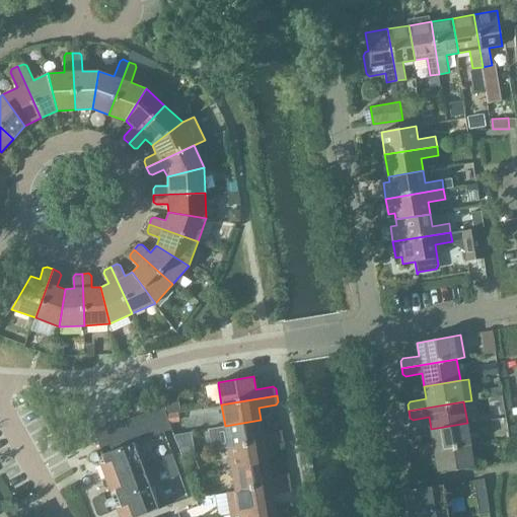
[(152,411),(161,433),(172,429),(164,405),(152,411)]
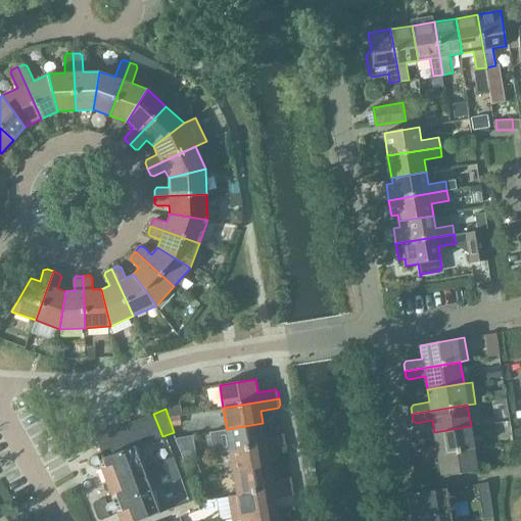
[(142,418),(150,440),(162,436),(153,414),(142,418)]
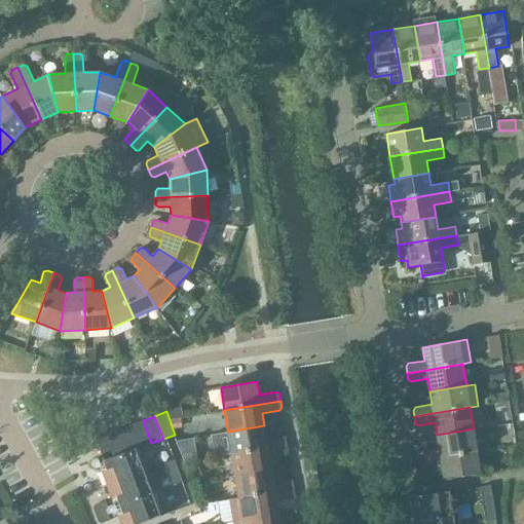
[(132,424),(140,447),(151,443),(143,420),(132,424)]
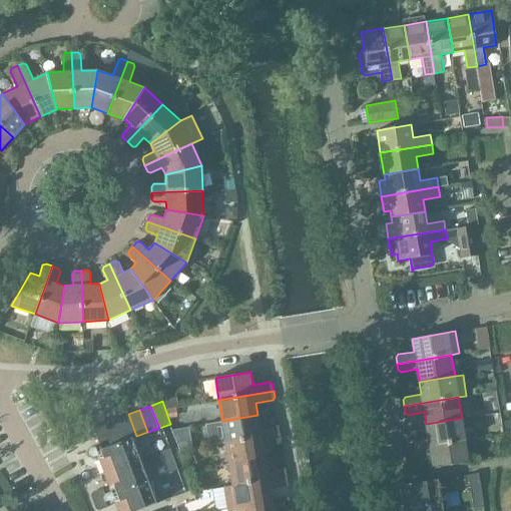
[(132,437),(132,438),(136,436),(128,414),(117,418),(125,440),(132,437)]
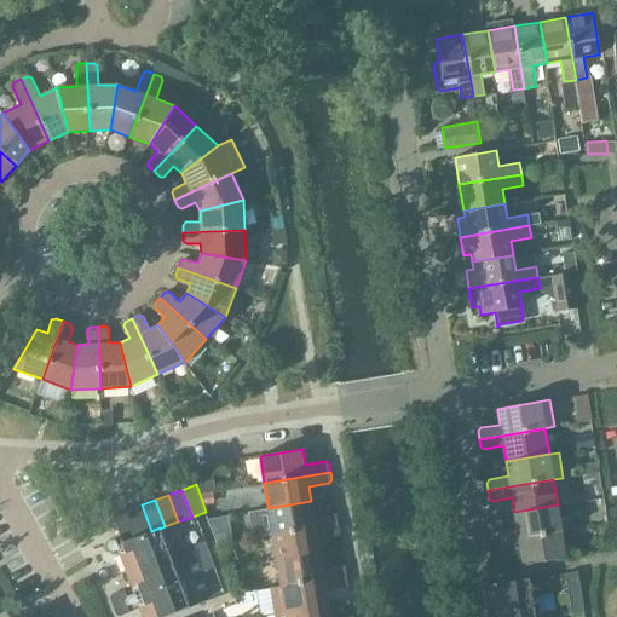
[(254,537),(272,534),(339,523),(338,515),(334,513),(313,517),(311,501),(269,508),(249,512),(254,537)]
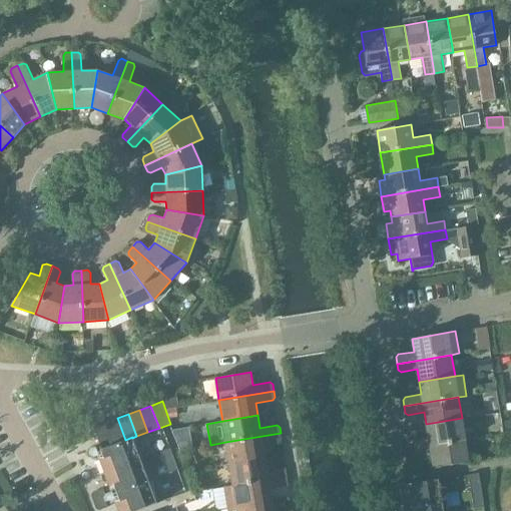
[(125,440),(117,418),(106,422),(114,444),(125,440)]
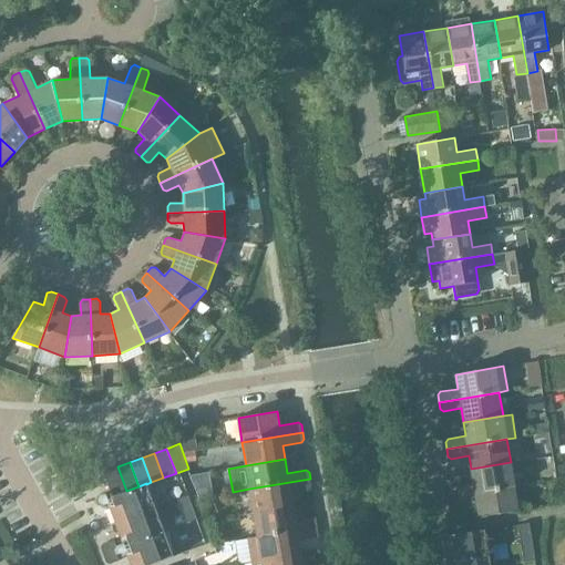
[(453,489),(454,496),(514,486),(511,462),(471,469),(473,483),(455,486),(453,489)]
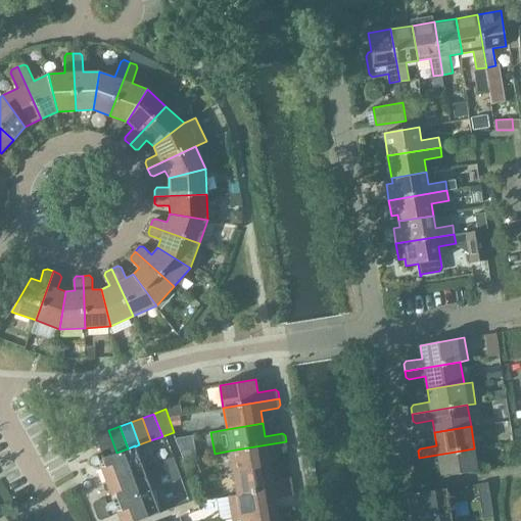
[(96,434),(104,457),(116,453),(108,430),(96,434)]
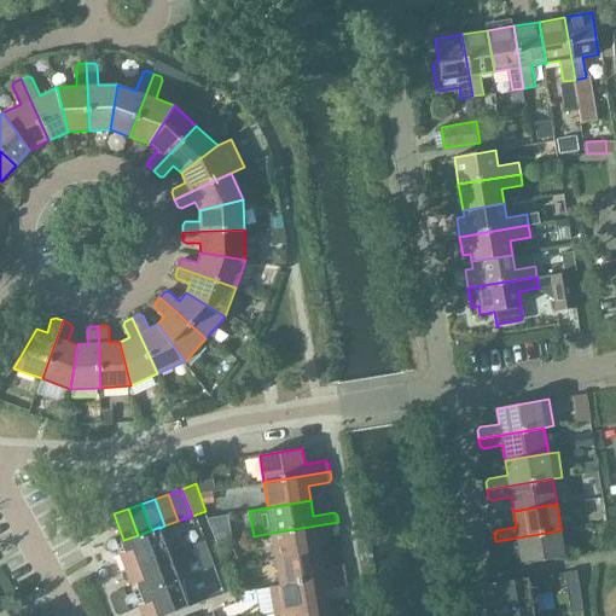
[(272,533),(277,559),(319,552),(317,536),(337,534),(340,530),(338,522),(272,533)]
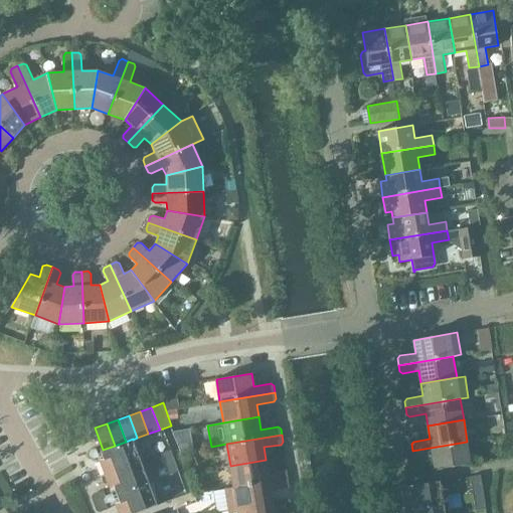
[(103,450),(98,453),(120,512),(135,512),(158,505),(133,440),(133,439),(126,442),(115,446),(103,450)]
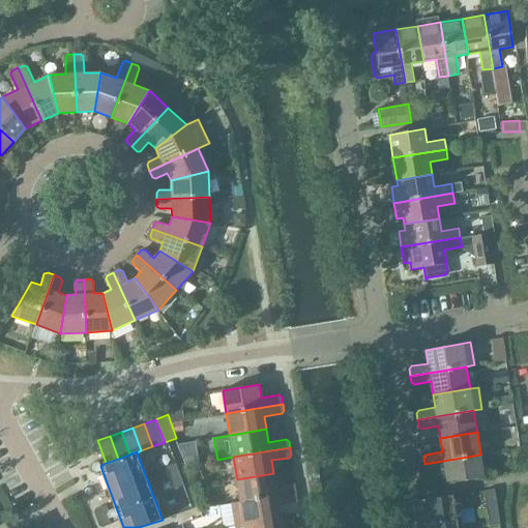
[(480,455),(424,464),(426,470),(429,472),(445,469),(448,484),(485,477),(480,455)]
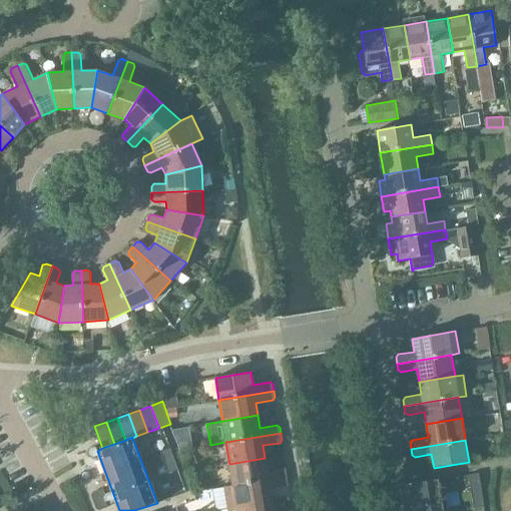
[(161,451),(165,462),(174,458),(170,447),(161,451)]
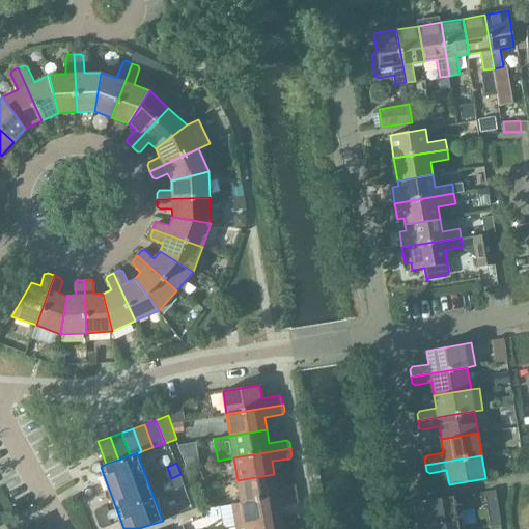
[(171,478),(175,489),(185,485),(181,474),(171,478)]
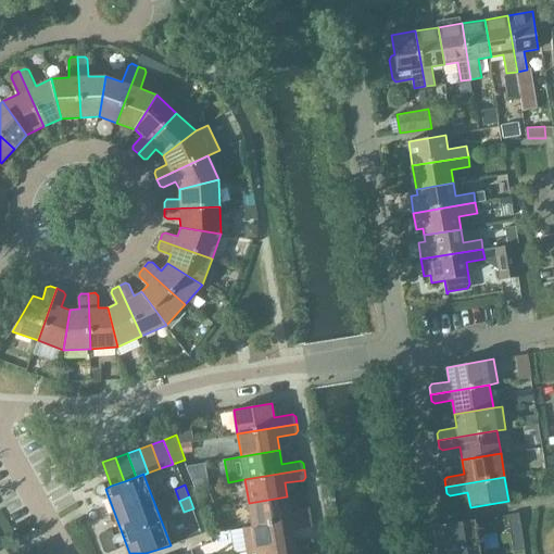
[(249,503),(252,526),(312,516),(311,508),(307,507),(289,510),(287,496),(249,503)]
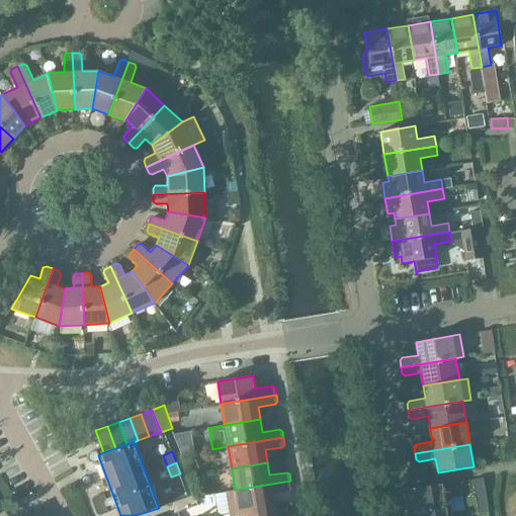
[(474,479),(476,490),(486,489),(484,477),(474,479)]
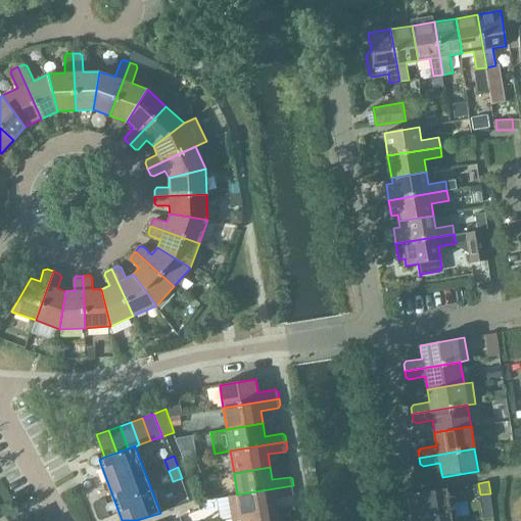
[(237,494),(241,516),(277,510),(275,498),(292,494),(294,491),(293,485),(237,494)]
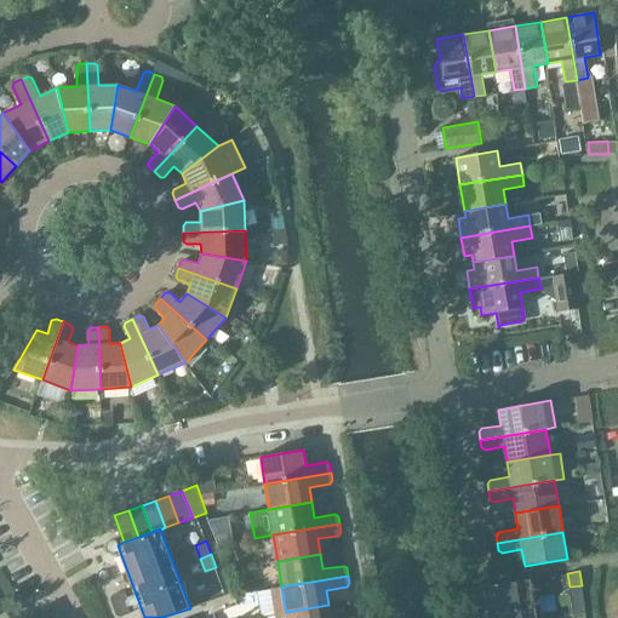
[(536,617),(530,579),(485,587),(490,617),(536,617)]
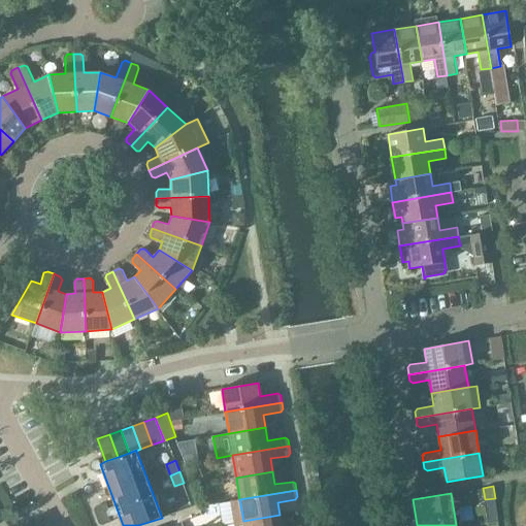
[(497,510),(495,498),(485,499),(487,511),(497,510)]
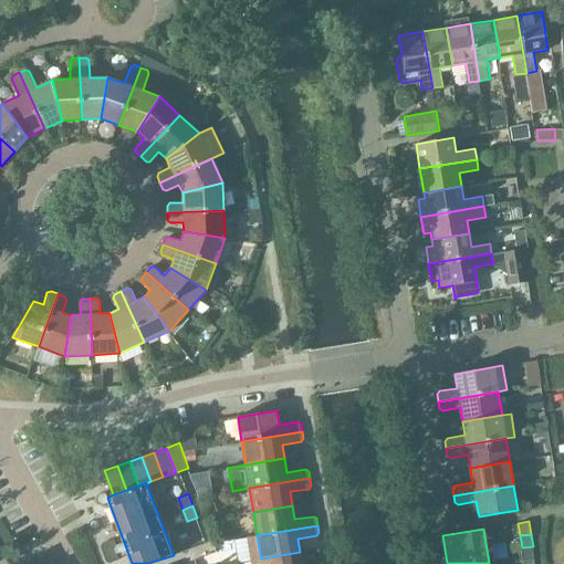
[(102,546),(104,553),(116,549),(116,547),(117,545),(115,539),(103,543),(102,546)]
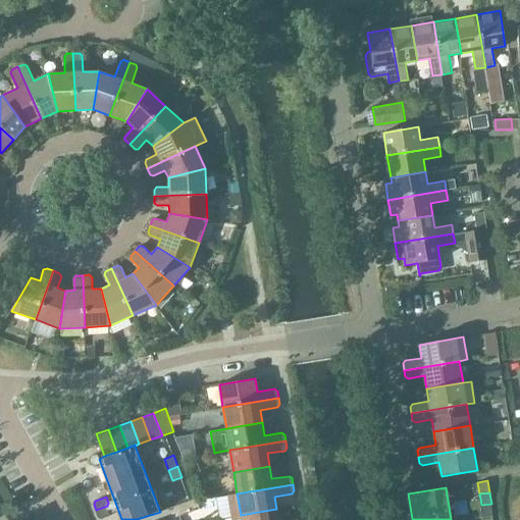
[(491,504),(481,505),(483,517),(494,515),(491,504)]
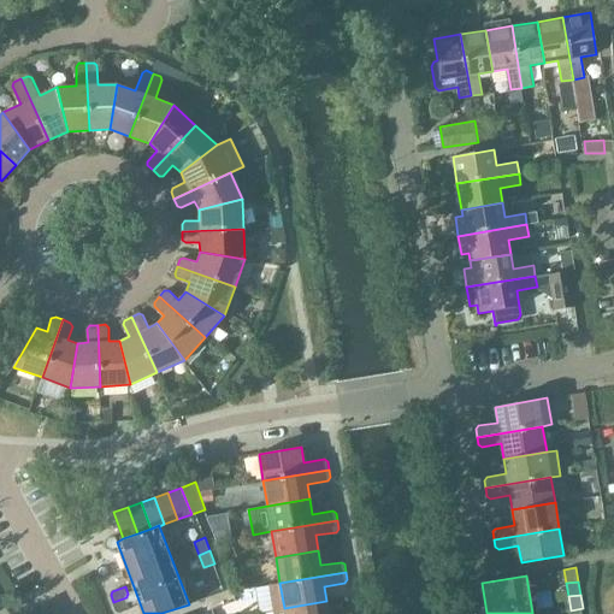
[(113,602),(117,610),(120,612),(130,608),(127,597),(113,602)]
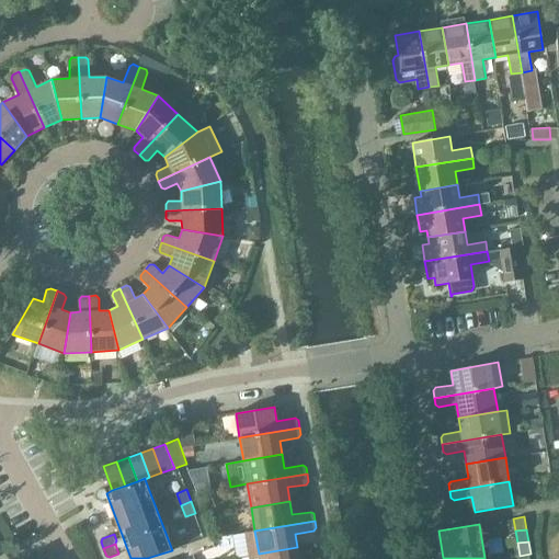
[(259,554),(259,558),(319,558),(318,558),(311,558),(299,558),(297,547),(259,554)]
